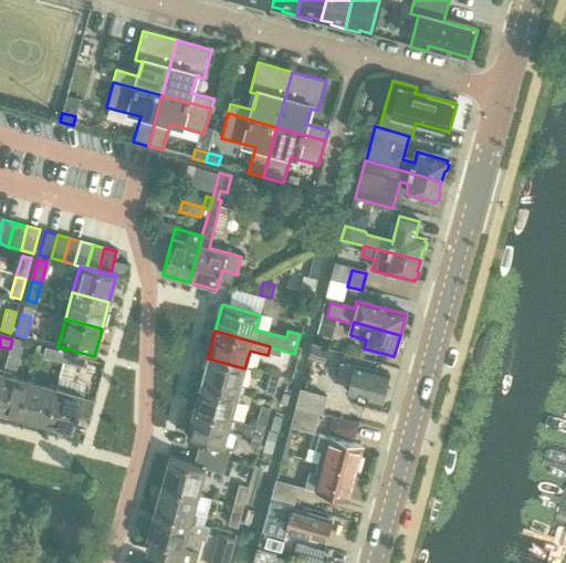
[(2,374),(0,383),(0,412),(19,418),(29,382),(14,377),(23,343),(12,340),(10,348),(4,366),(2,374)]
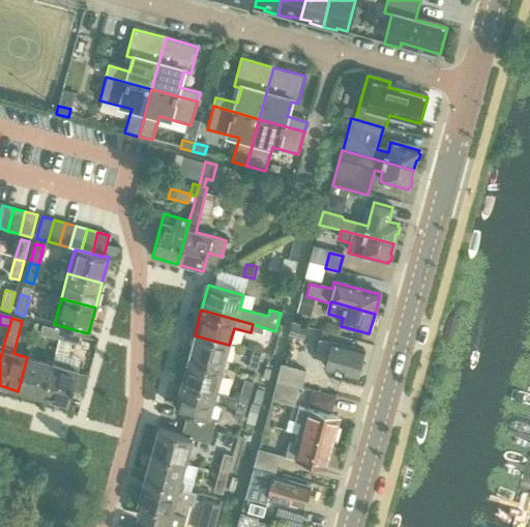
[(305,341),(307,327),(290,324),(288,337),(305,341)]
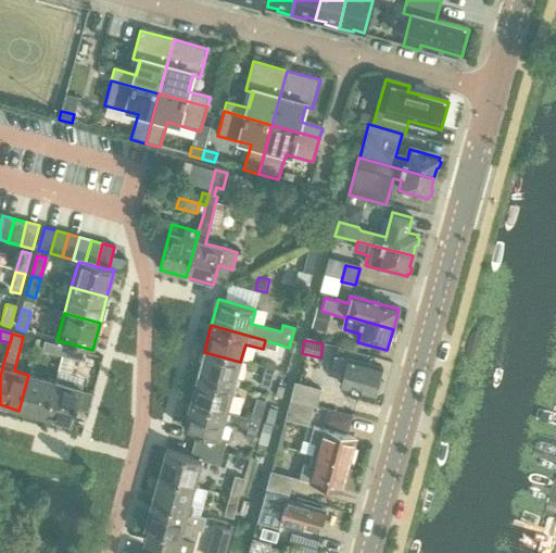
[(61,357),(63,349),(45,342),(41,352),(61,357)]
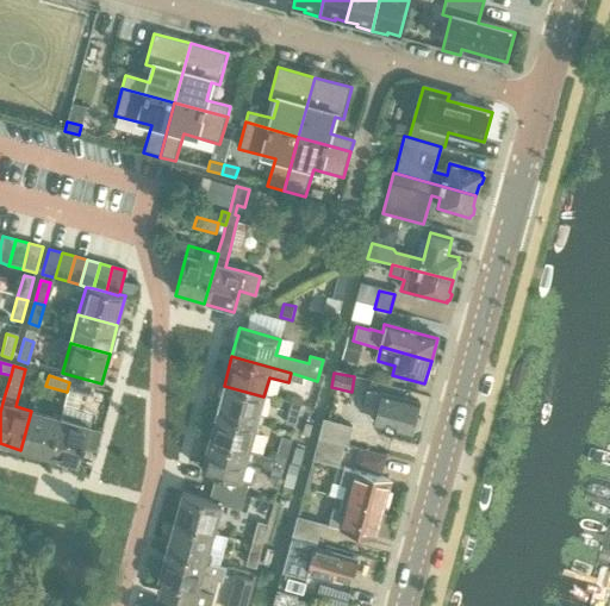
[(91,388),(69,382),(67,392),(81,397),(88,398),(91,388)]
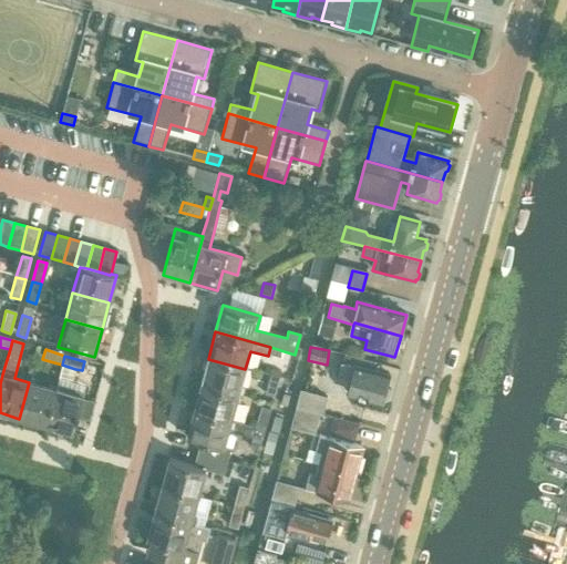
[(238,396),(245,369),(208,359),(200,385),(238,396)]
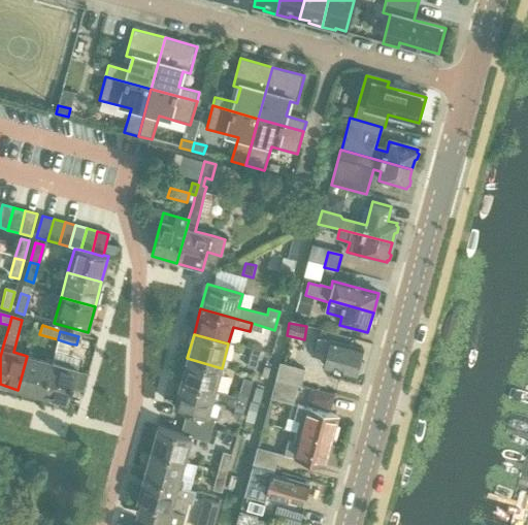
[(330,342),(319,339),(316,352),(327,355),(324,367),(356,376),(356,373),(360,374),(363,364),(359,364),(363,351),(330,341),(330,342)]
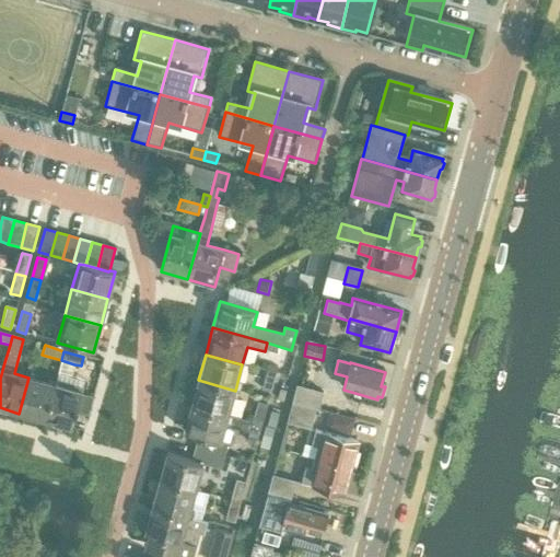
[(270,393),(277,372),(267,370),(261,391),(270,393)]
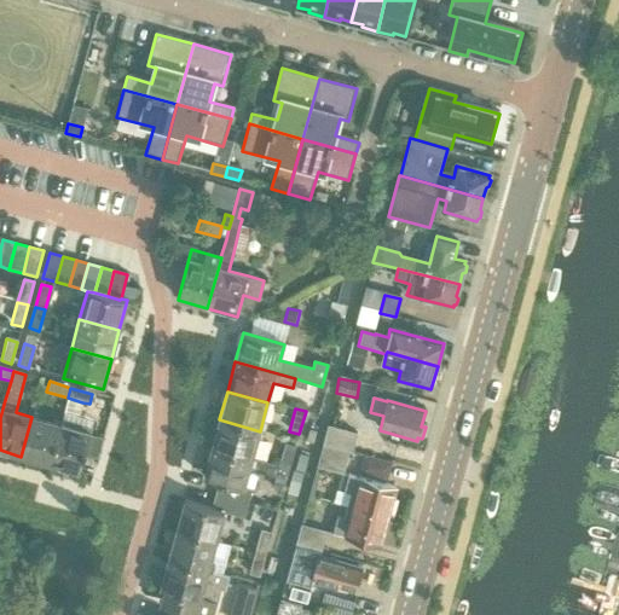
[(32,417),(21,457),(50,464),(61,424),(32,417)]
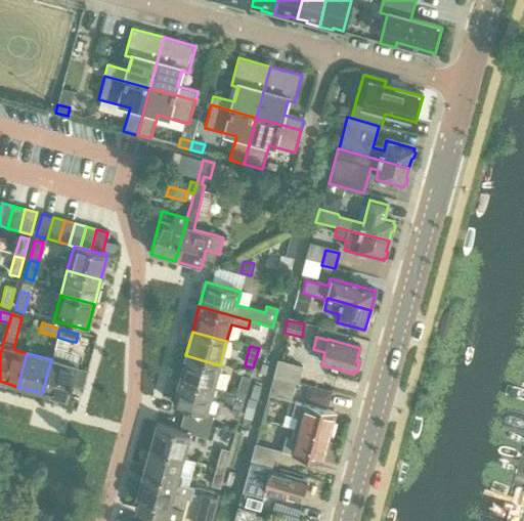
[(213,390),(220,365),(185,355),(178,381),(213,390)]
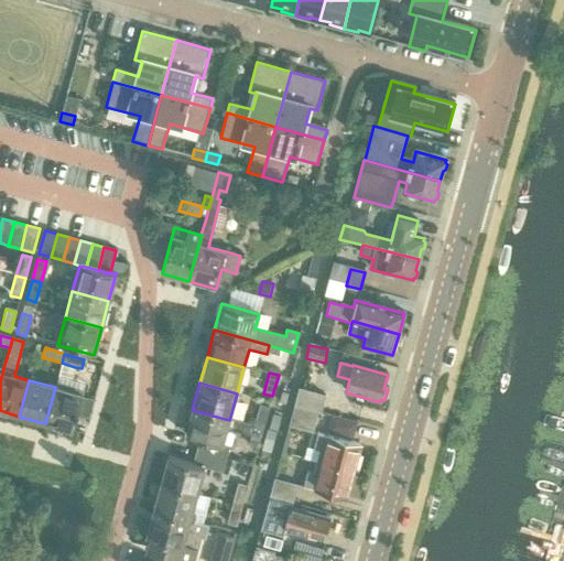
[(55,387),(45,423),(72,431),(76,417),(87,420),(93,401),(82,398),(83,395),(55,387)]
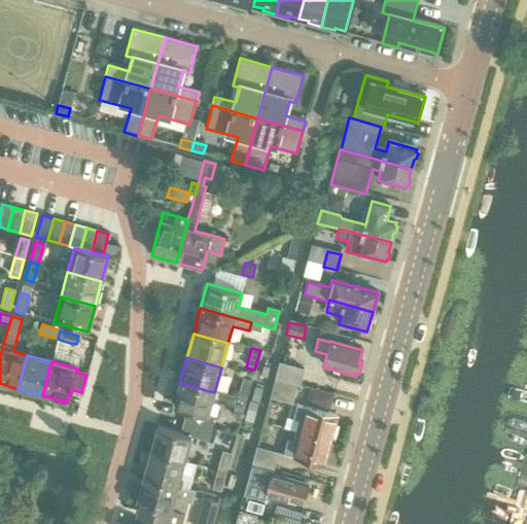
[(300,387),(305,371),(278,363),(274,380),(296,386),(300,387)]
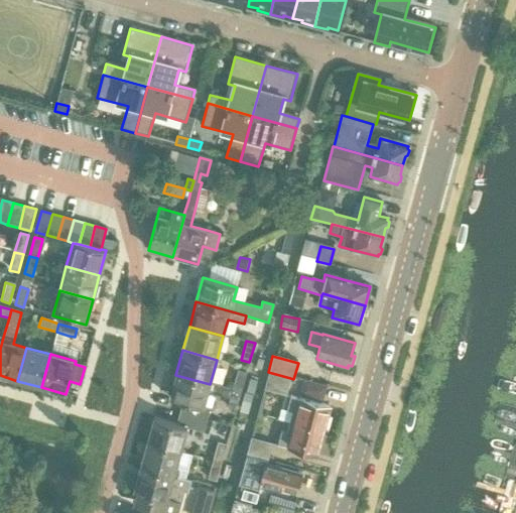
[(241,393),(246,373),(237,371),(232,390),(241,393)]
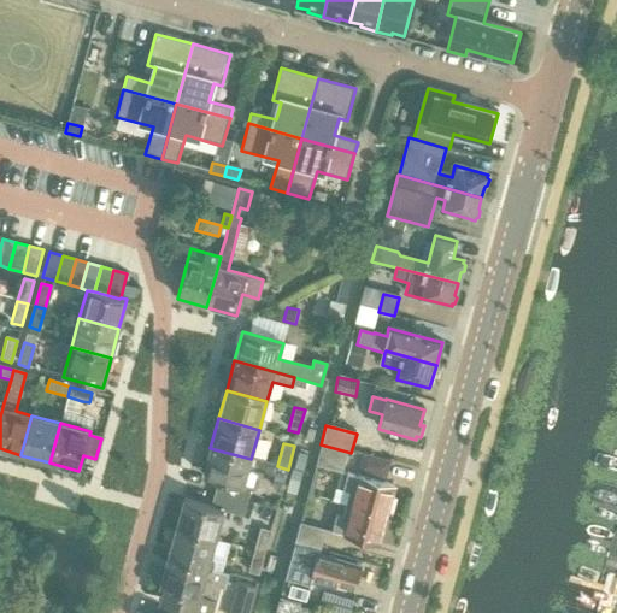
[(341,473),(347,452),(321,444),(306,495),(312,496),(319,467),(341,473)]
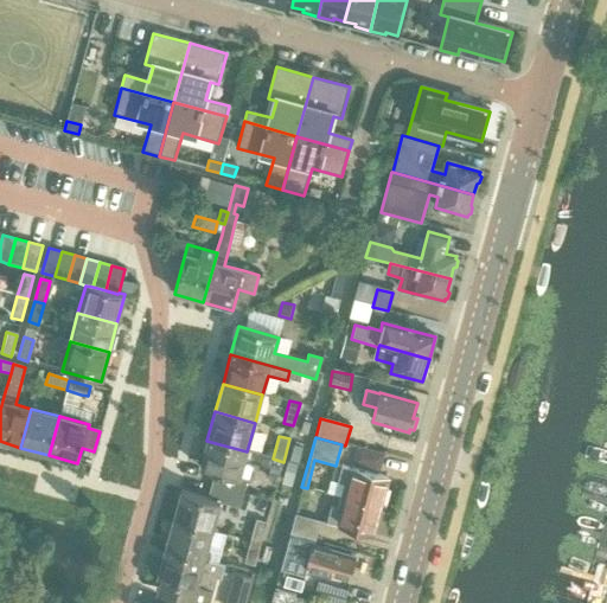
[(215,474),(211,487),(244,495),(248,481),(240,478),(244,462),(272,469),(268,479),(278,482),(283,462),(273,459),(247,451),(206,441),(198,469),(215,474)]
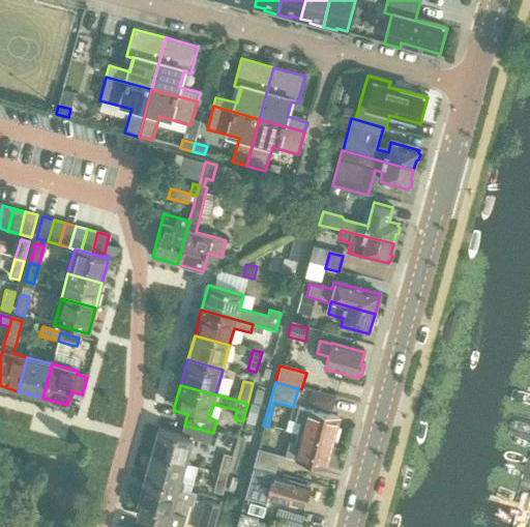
[(333,444),(337,429),(336,429),(339,419),(299,409),(295,422),(300,425),(297,435),(333,444)]
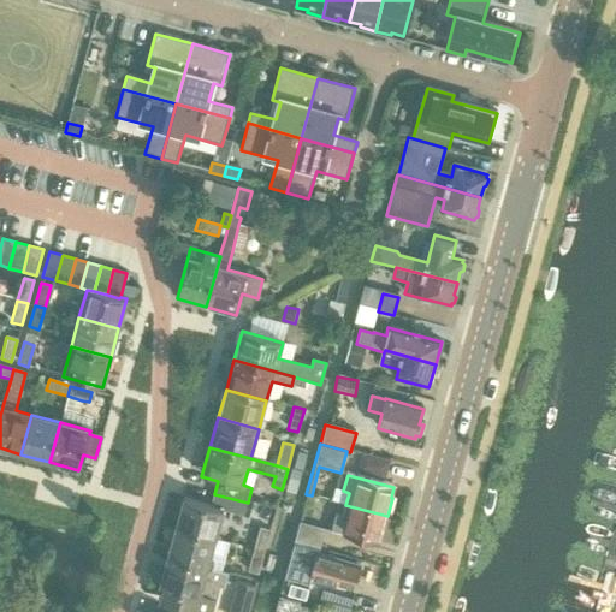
[(248,503),(214,494),(211,506),(183,499),(176,529),(215,541),(223,511),(224,510),(244,517),(248,503)]
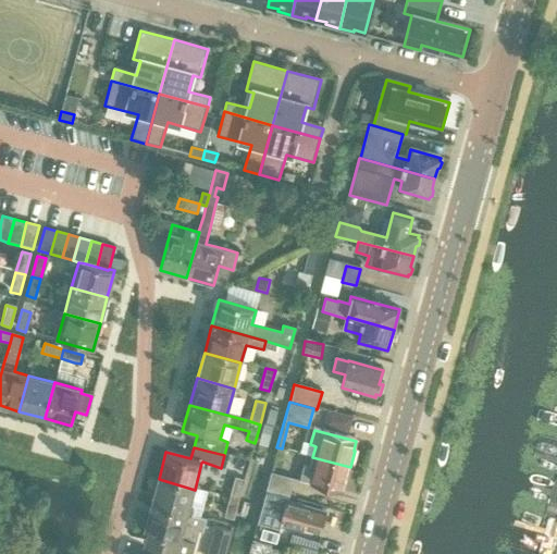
[(345,485),(350,467),(312,457),(309,469),(304,467),(300,481),(342,493),(344,485),(345,485)]
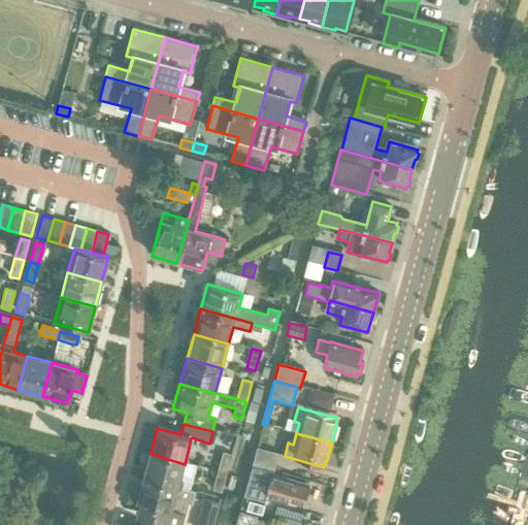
[(274,472),(279,455),(257,449),(252,467),(273,472),(274,472)]
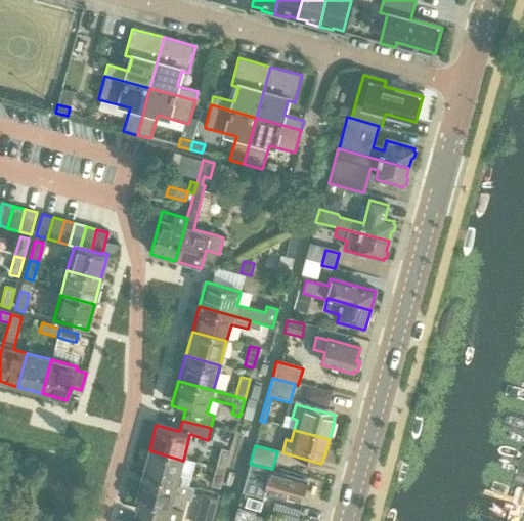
[(224,472),(230,451),(221,448),(215,470),(224,472)]
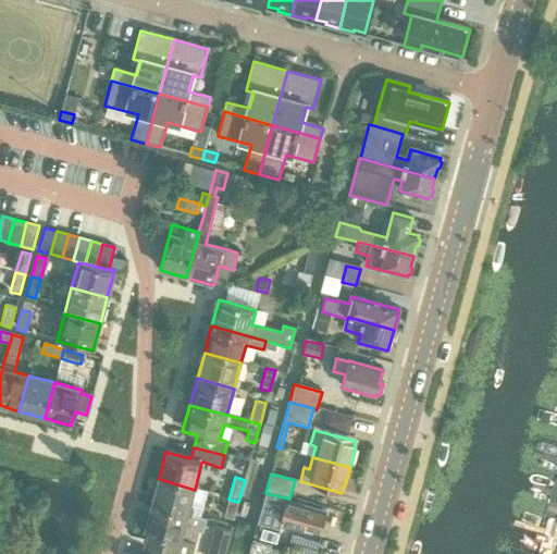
[(187,515),(195,490),(159,479),(151,505),(187,515)]
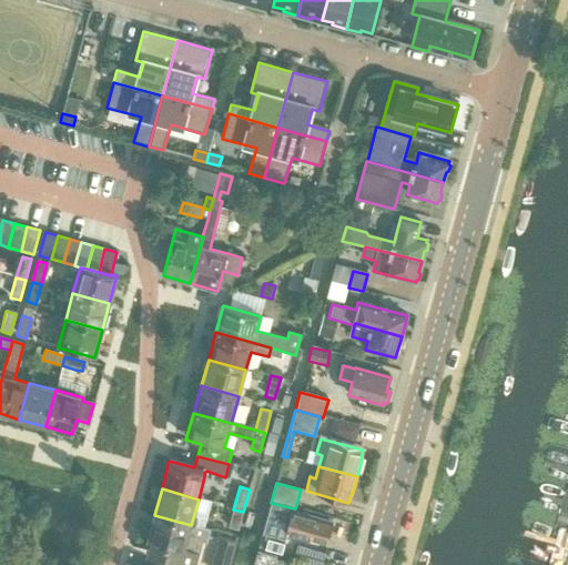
[(271,503),(263,535),(259,550),(281,555),(285,541),(287,534),(298,536),(298,538),(311,542),(311,541),(327,545),(333,525),(293,514),(294,508),(271,503)]
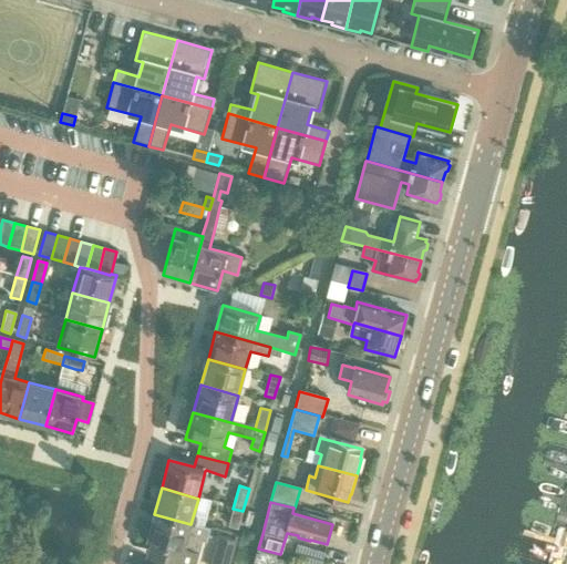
[(237,530),(243,511),(233,509),(228,527),(237,530)]
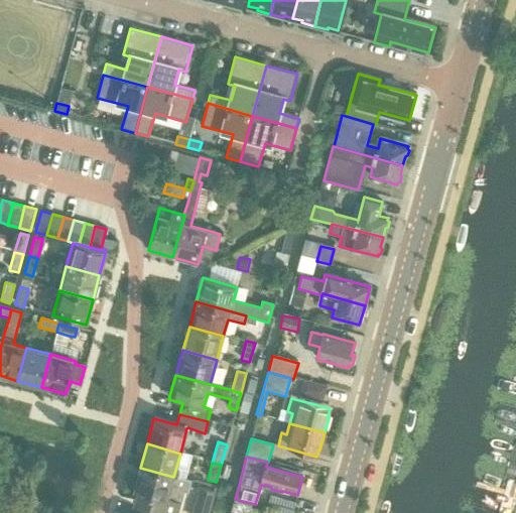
[(191,482),(173,477),(140,468),(133,491),(137,493),(134,505),(163,512),(178,512),(184,492),(188,493),(191,482)]
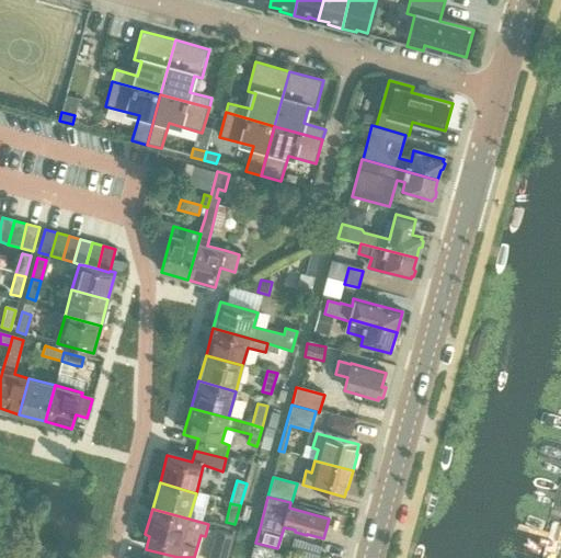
[(213,553),(210,557),(225,557),(231,536),(218,532),(213,553)]
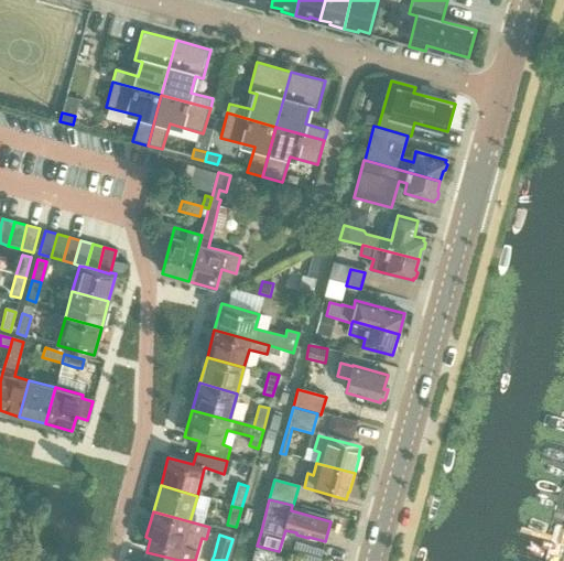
[(290,560),(273,556),(274,552),(257,547),(252,560),(290,560)]
